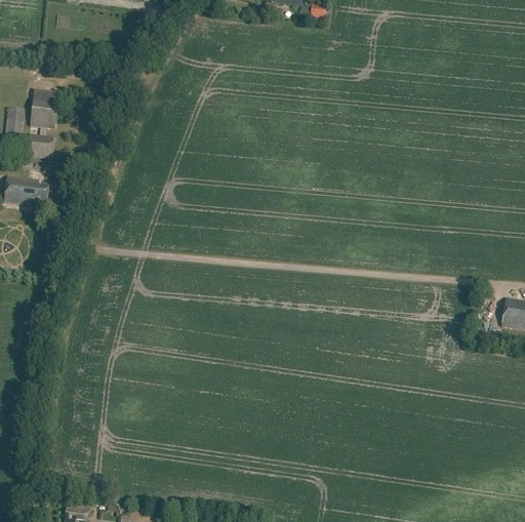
[(301,16),(327,18),(327,8),(303,6),(301,16)]
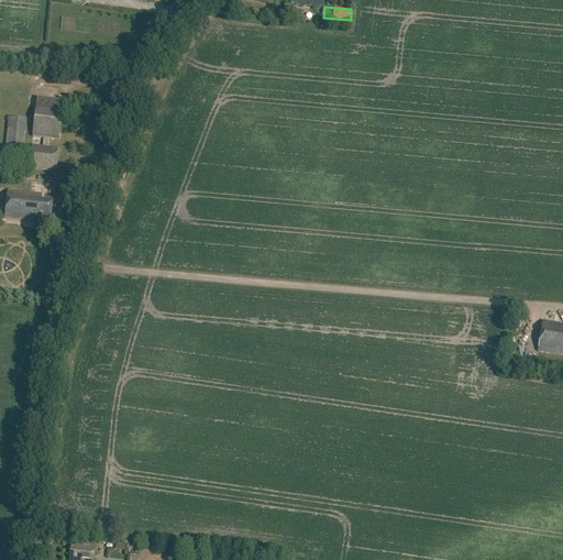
[(43,135),(42,144),(32,143),(30,166),(56,168),(58,146),(47,145),(48,136),(58,138),(62,110),(35,107),(32,134),(43,135)]
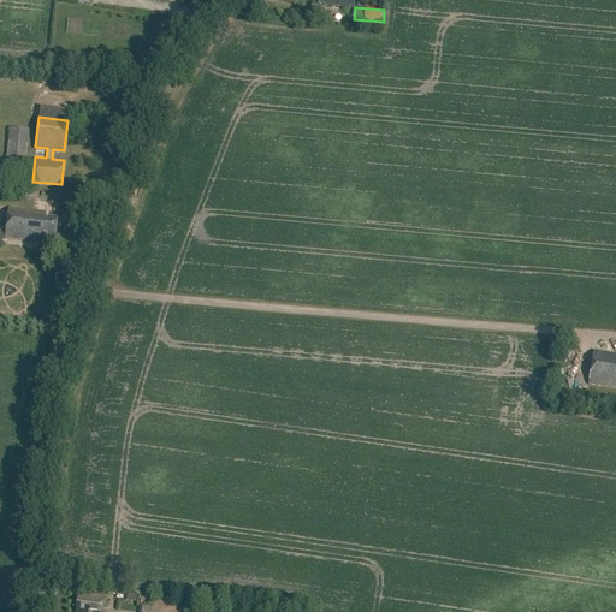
[(10,124),(5,165),(24,167),(29,125),(10,124)]
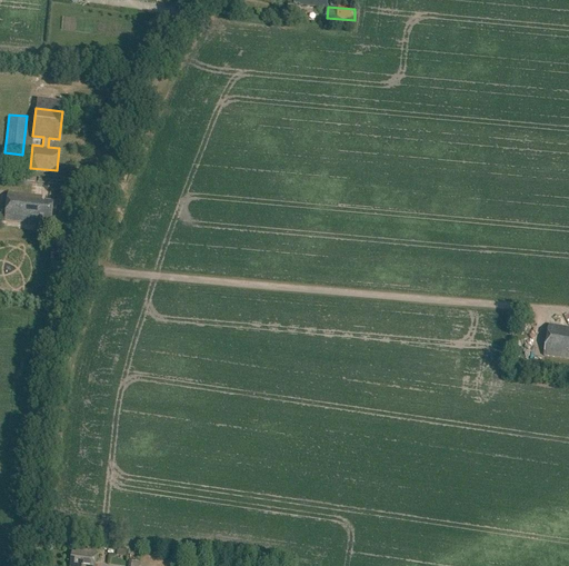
[(5,218),(39,222),(39,217),(51,218),(53,200),(41,199),(41,195),(8,190),(5,218)]
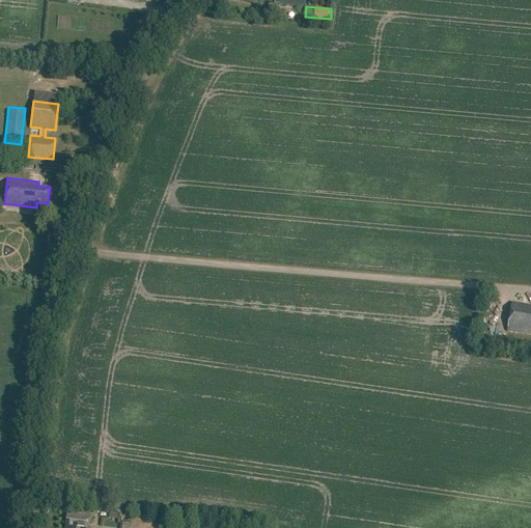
[(507,330),(530,333),(530,304),(511,302),(507,330)]
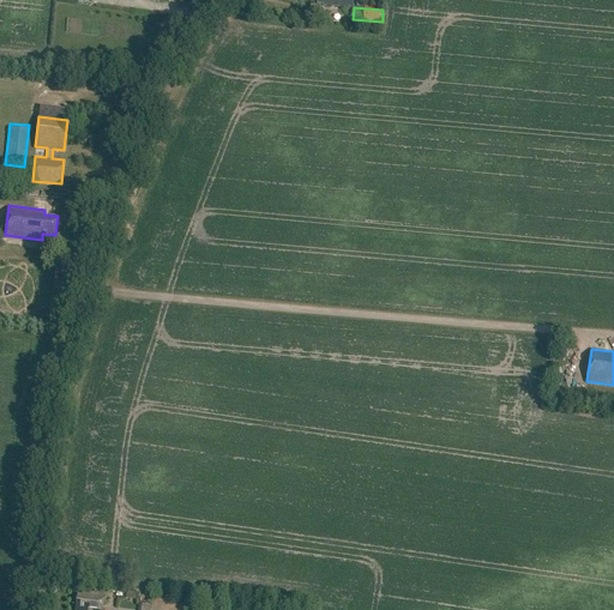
[(559,400),(579,404),(582,388),(561,385),(559,400)]
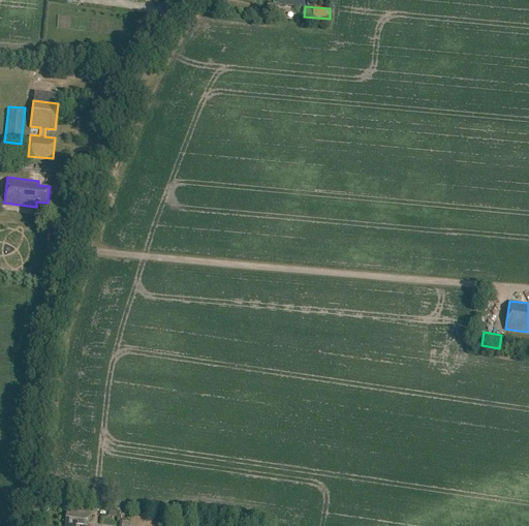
[(67,512),(64,525),(87,525),(90,511),(71,507),(70,512),(67,512)]
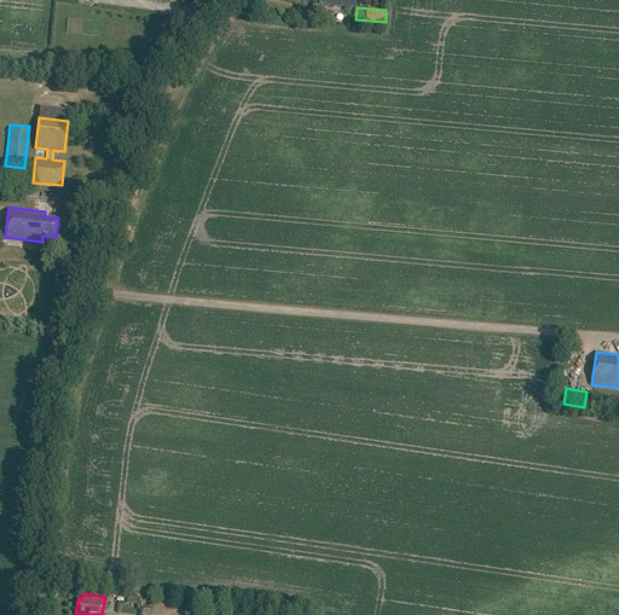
All buildings are outlined.
